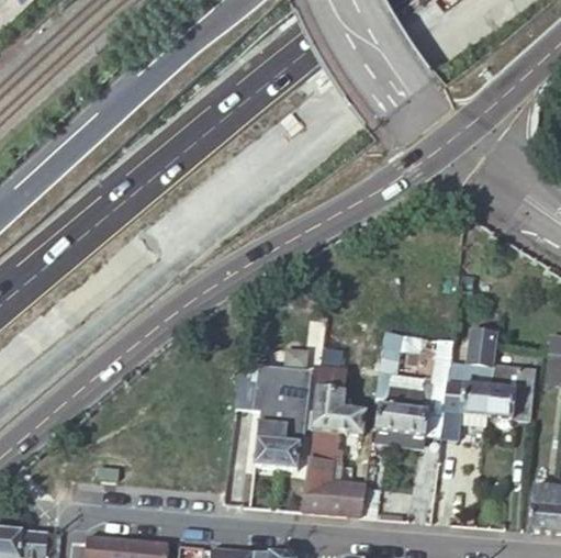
[(382,353),(385,332),(367,328),(367,321),(354,319),(354,321),(326,317),(312,428),(327,431),(362,435),(367,413),(343,410),(346,392),(343,392),(346,372),(379,377),(380,369),(382,353)]
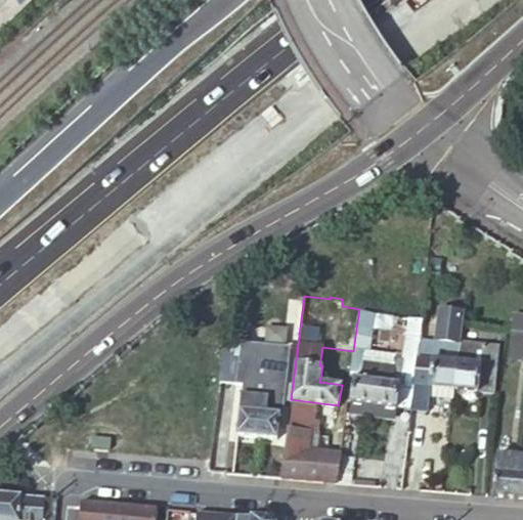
[(419,337),(418,343),(413,381),(410,405),(427,407),(430,383),(455,386),(460,349),(462,339),(465,310),(439,307),(437,320),(435,340),(419,337)]
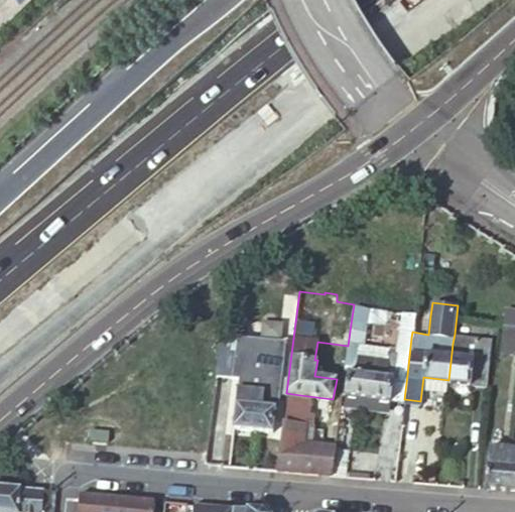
[(412,332),(414,312),(413,312),(404,311),(399,352),(392,351),(392,359),(362,356),(360,372),(349,370),(346,394),(390,400),(391,397),(404,399),(407,375),(411,338),(412,332)]
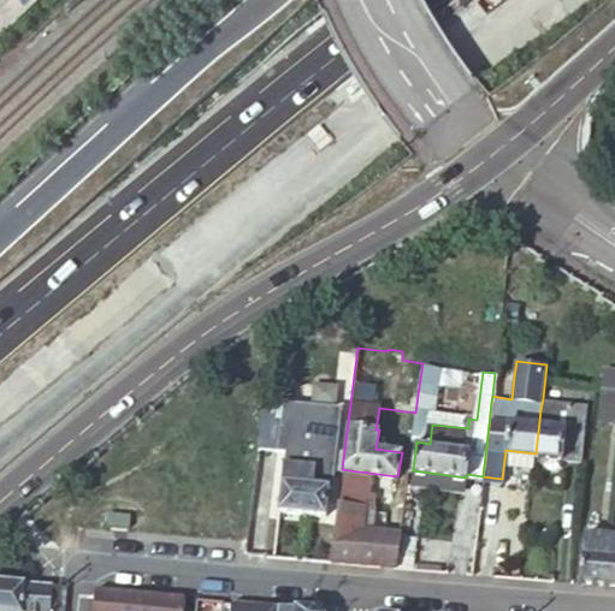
[(425,387),(419,386),(417,404),(433,407),(437,381),(425,380),(425,387)]
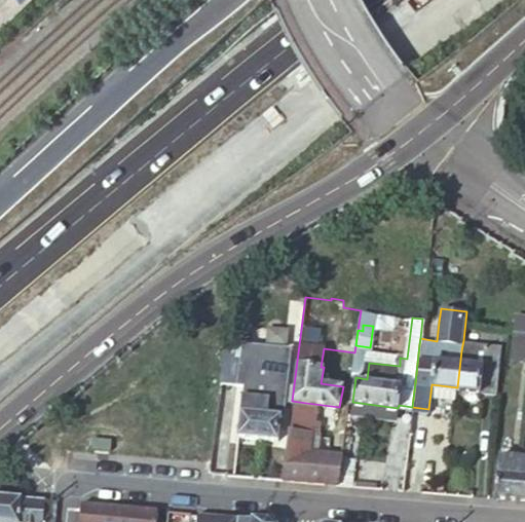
[(524,332),(513,331),(510,357),(524,359),(524,332)]
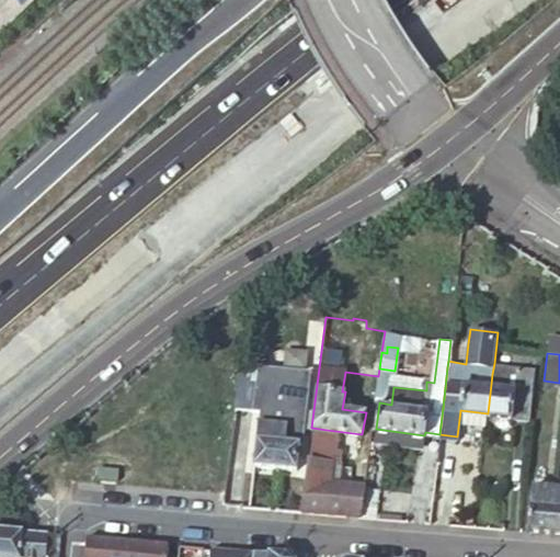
[(253,408),(258,363),(241,361),(236,406),(253,408)]
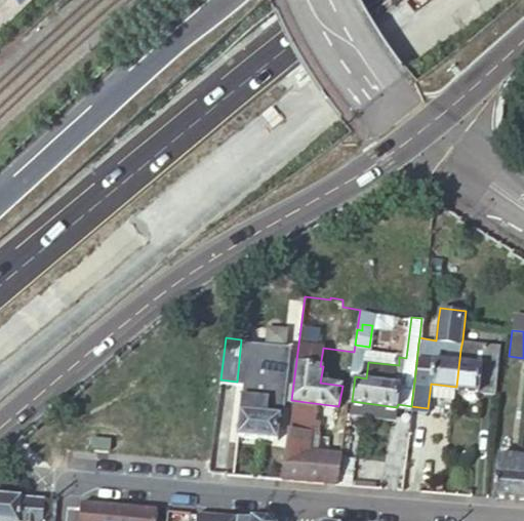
[(287,351),(288,346),(241,339),(237,382),(282,388),(286,358),(292,358),(293,352),(287,351)]
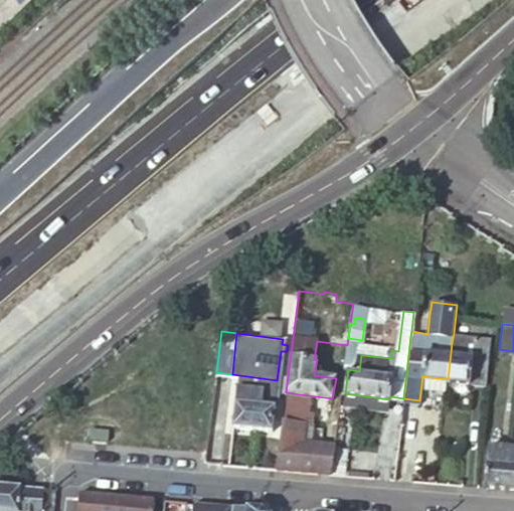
[(488,338),(454,333),(452,343),(487,347),(488,338)]
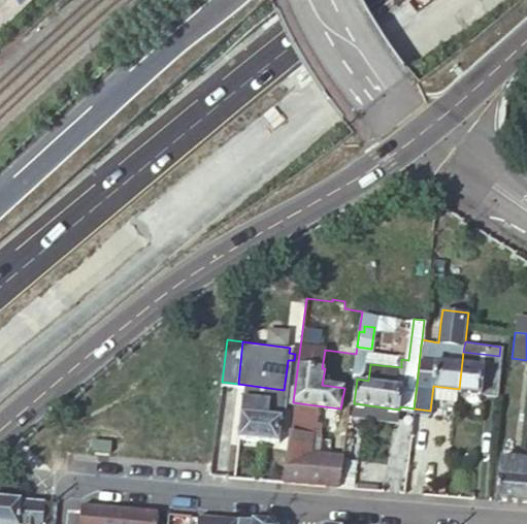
[(463,352),(459,389),(494,393),(499,356),(463,352)]
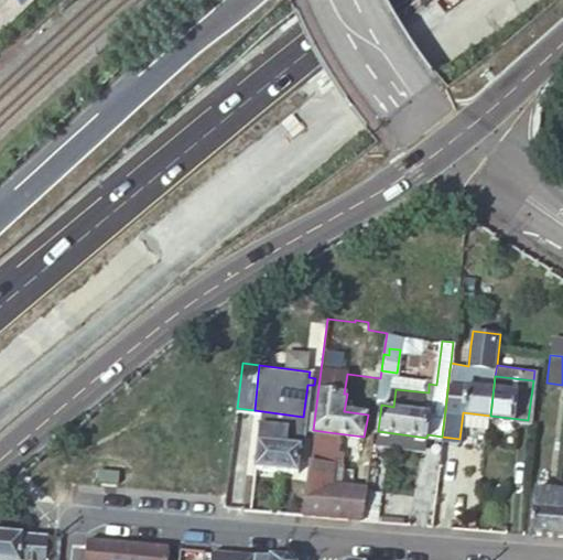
[(248,463),(256,464),(259,438),(273,440),(275,422),(261,421),(260,431),(252,430),(248,463)]
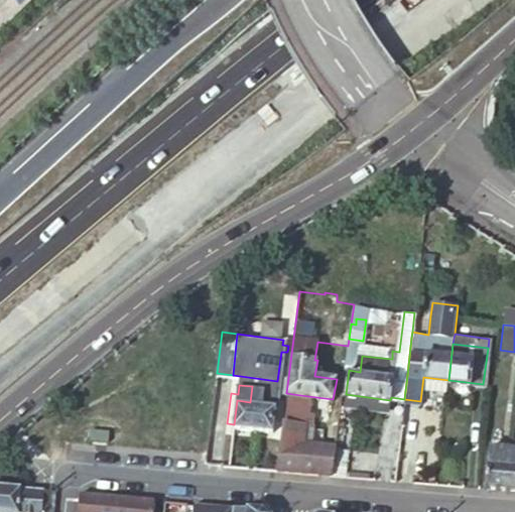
[(237,400),(234,424),(273,428),(275,405),(261,403),(263,388),(252,386),(250,402),(237,400)]
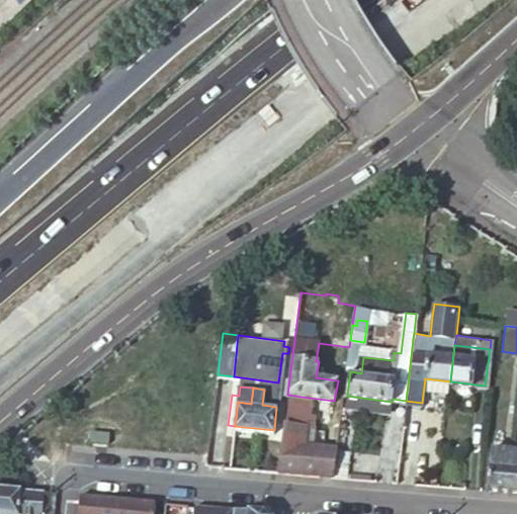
[(299,410),(302,397),(287,395),(285,408),(299,410)]
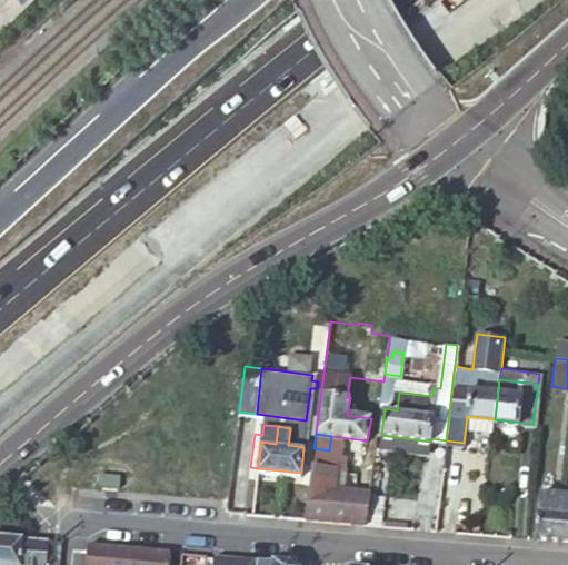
[(314,448),(305,517),(368,524),(371,491),(335,487),(337,467),(328,465),(329,450),(314,448)]
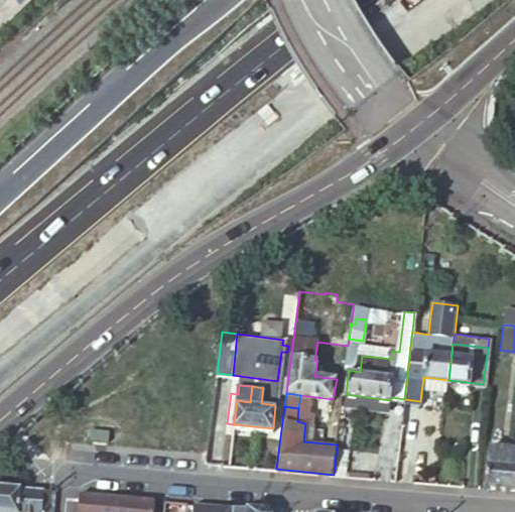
[(510,464),(512,446),(489,444),(487,461),(510,464)]
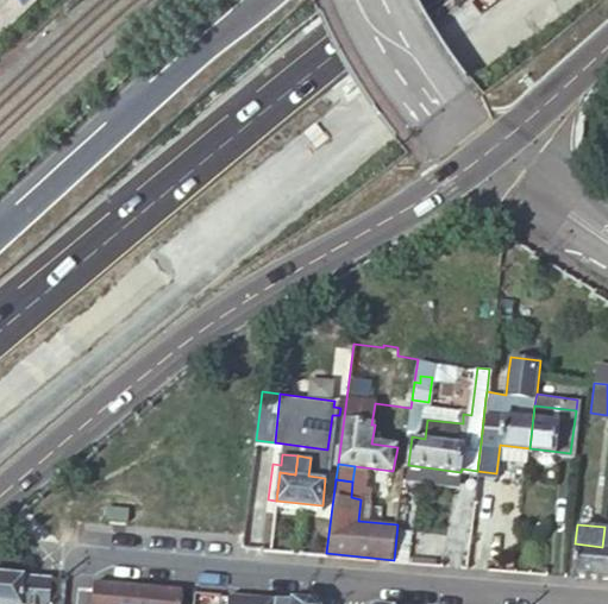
[(575,543),(572,574),(600,576),(602,547),(575,543)]
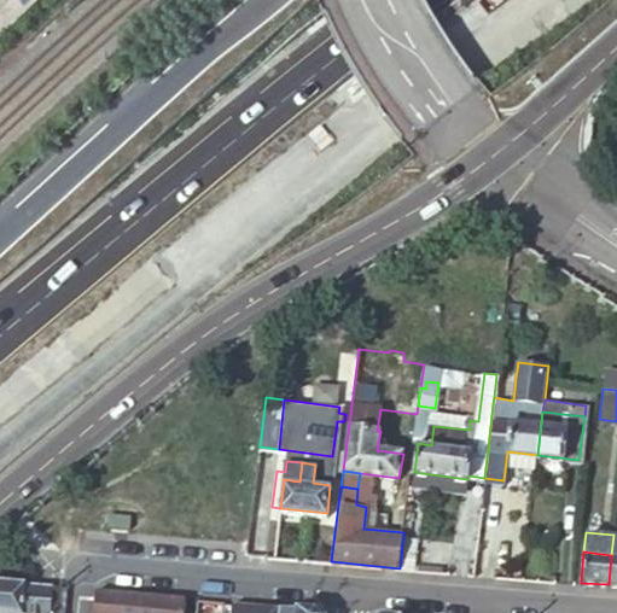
[(64,612),(67,584),(0,579),(0,608),(45,612),(64,612)]
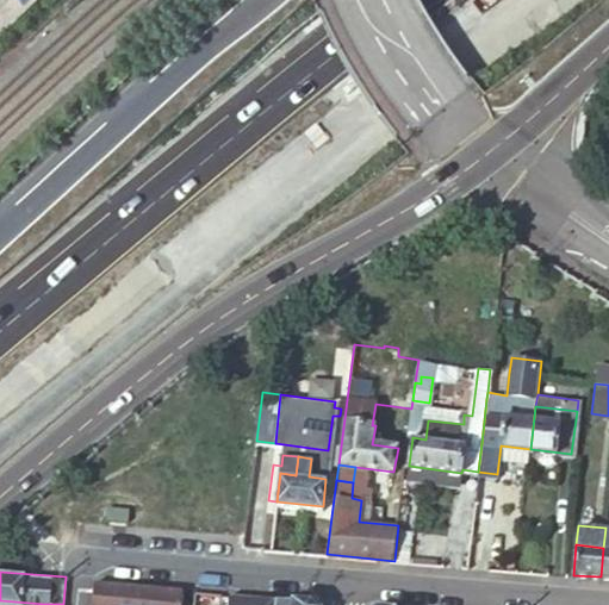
[(181,604),(184,587),(95,579),(91,604),(181,604)]
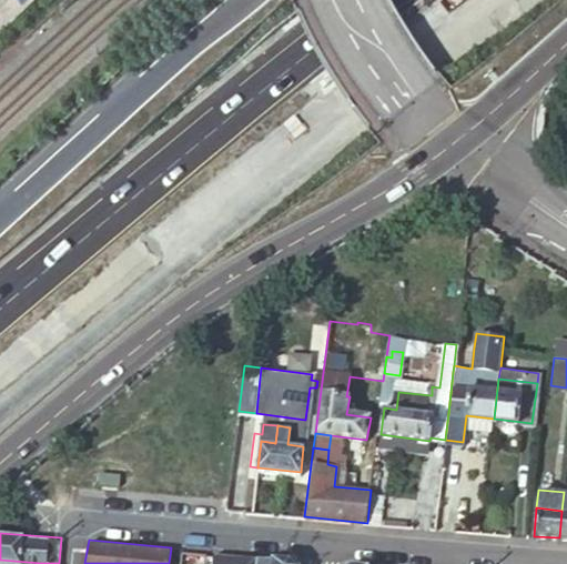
[(296,563),(291,557),(182,549),(180,563),(182,563),(296,563)]
